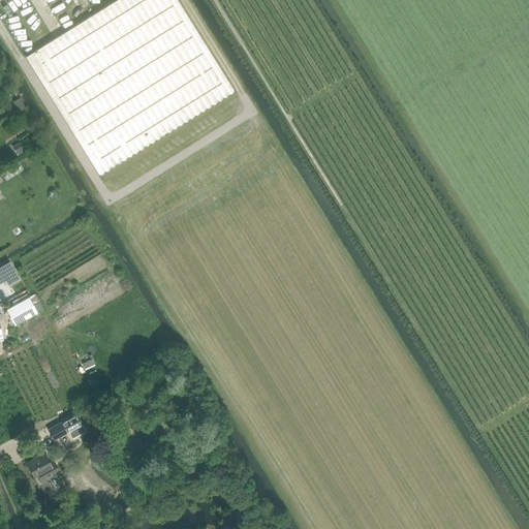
[(177,0),(116,0),(25,57),(99,176),(235,91),(177,0)]
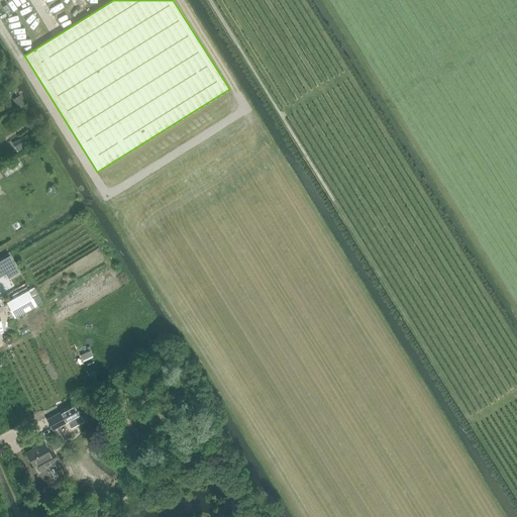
[(35,37),(43,32),(38,25),(31,29),(35,37)]
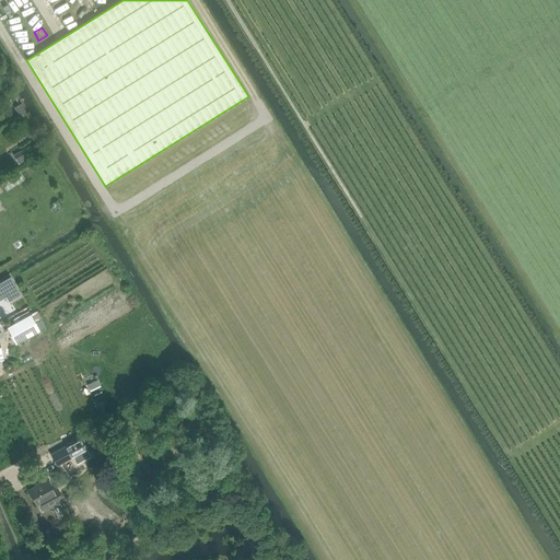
[(13,107),(20,117),(26,113),(20,103),(13,107)]
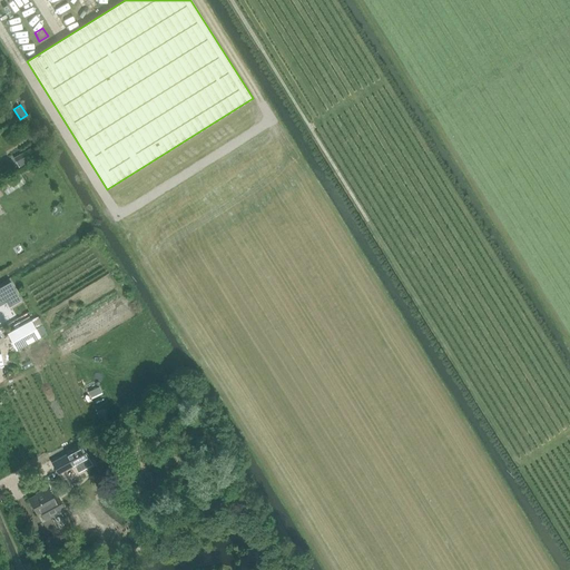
[(33,147),(23,151),(29,161),(39,156),(33,147)]
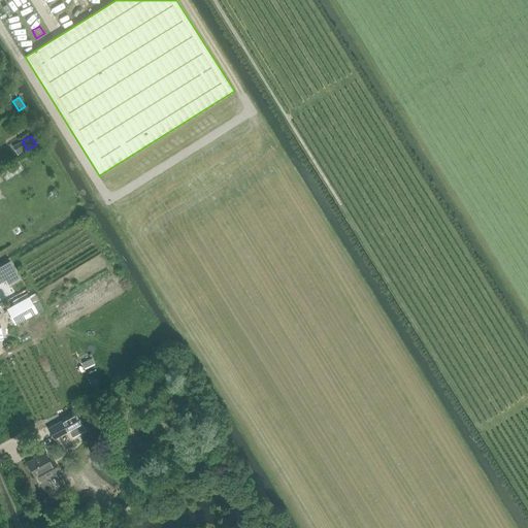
[(9,262),(0,266),(0,282),(6,278),(7,282),(18,276),(9,262)]
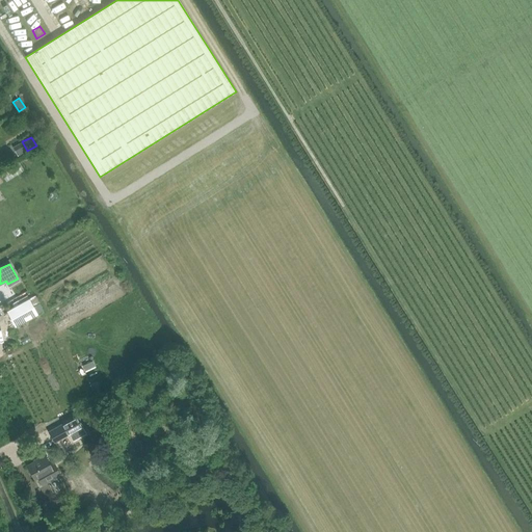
[(29,298),(6,311),(15,326),(37,314),(29,298)]
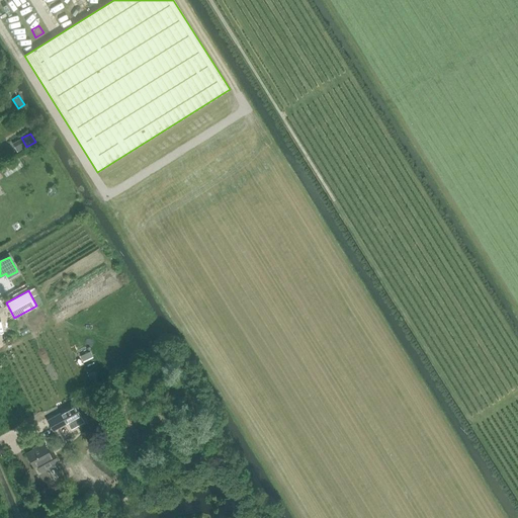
[(75,405),(48,421),(53,430),(80,415),(75,405)]
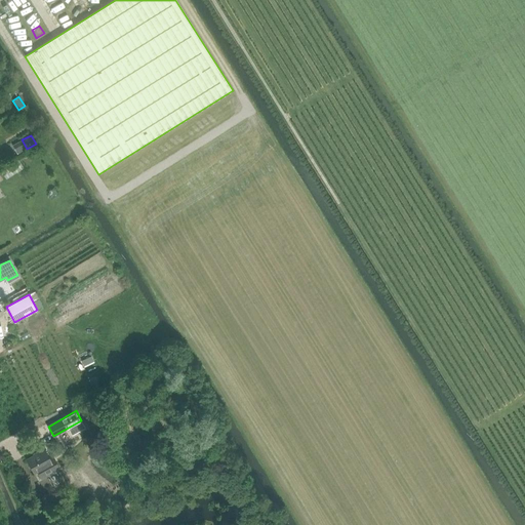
[(32,435),(39,448),(48,443),(41,430),(32,435)]
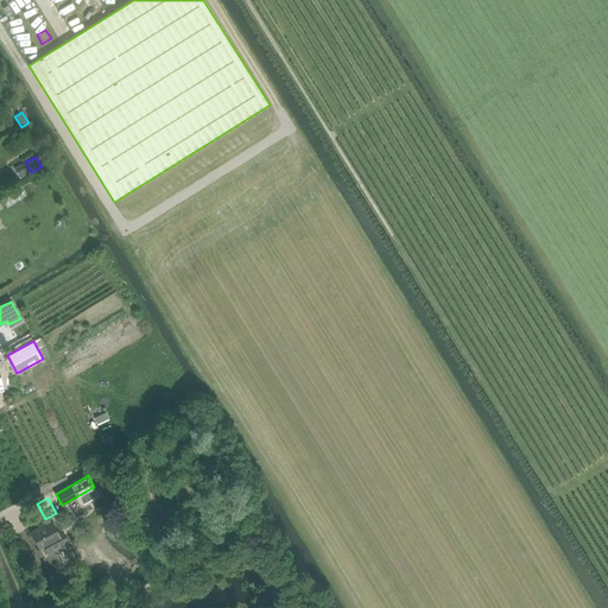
[(31,532),(39,548),(44,545),(49,553),(69,542),(63,532),(59,534),(52,520),(31,532)]
